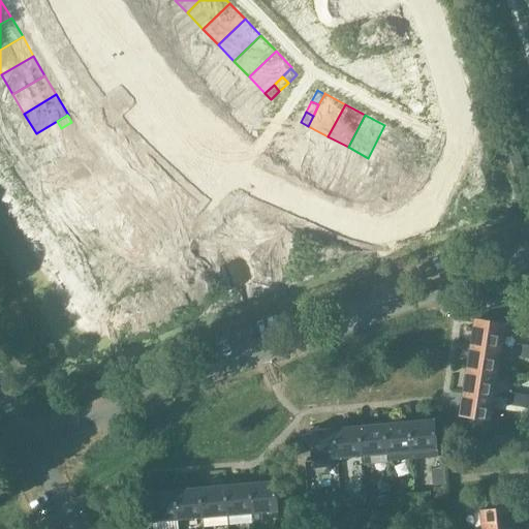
[(57,121),(47,127),(51,134),(61,128),(57,121)]
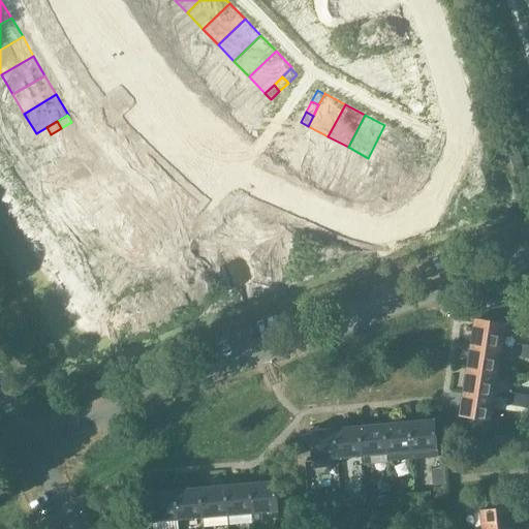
[(384,125),(368,158),(387,168),(405,135),(384,125)]
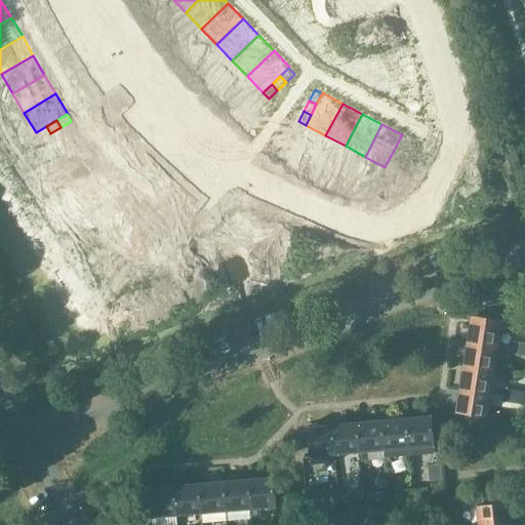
[(46,126),(36,132),(40,139),(50,133),(46,126)]
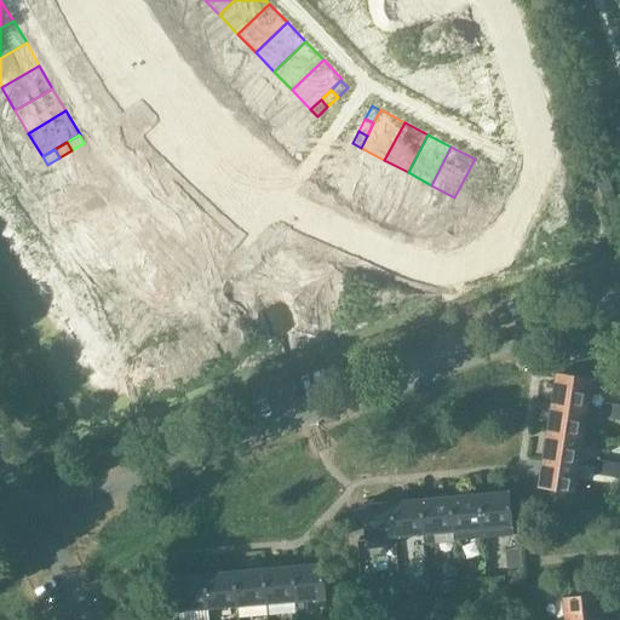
[(475,159),(454,197),(478,210),(484,197),(491,185),(498,172),(498,171),(475,159)]
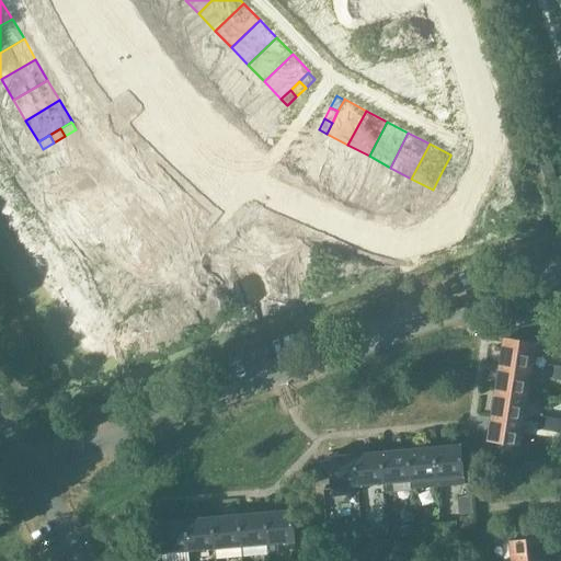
[(87,151),(78,160),(84,167),(93,158),(87,151)]
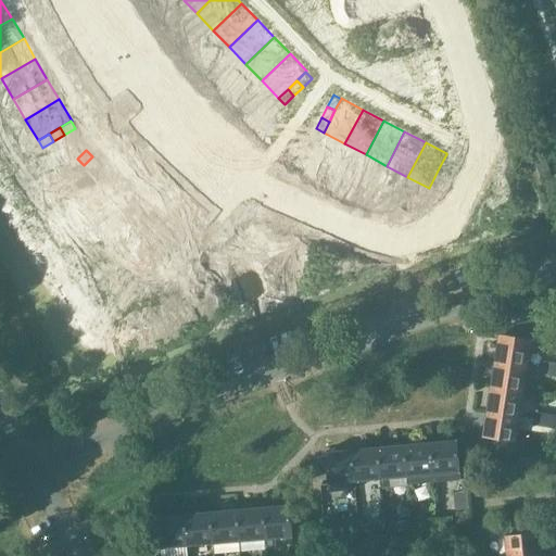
[(446,154),(440,166),(447,169),(454,159),(446,154)]
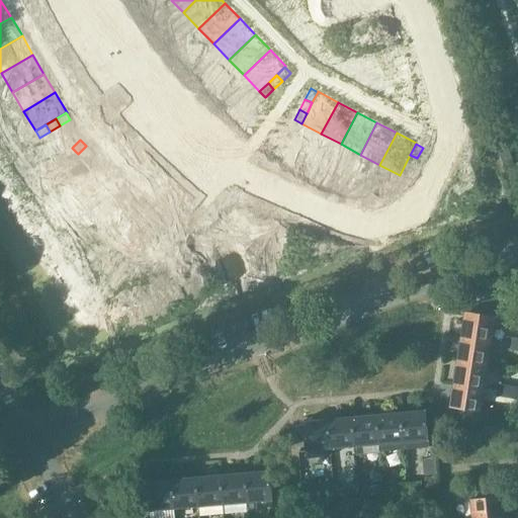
[(69,162),(61,170),(77,186),(103,161),(87,145),(86,146),(78,154),(69,162)]
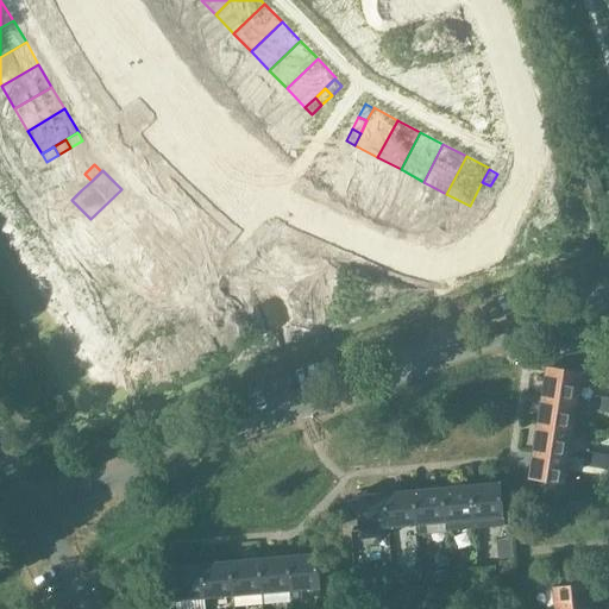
[(85,174),(75,183),(81,190),(92,181),(85,174)]
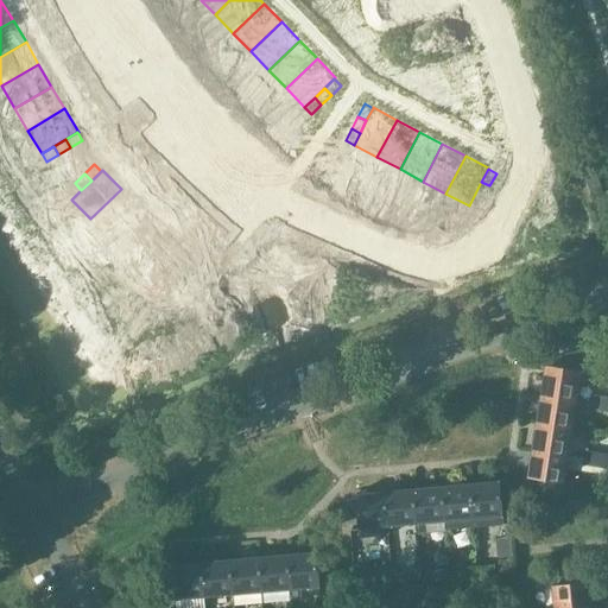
[(586,181),(593,198),(605,195),(597,177),(586,181)]
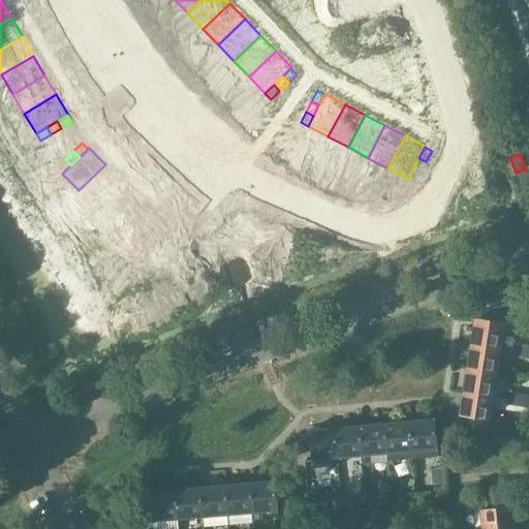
[(418,158),(413,168),(421,173),(426,161),(418,158)]
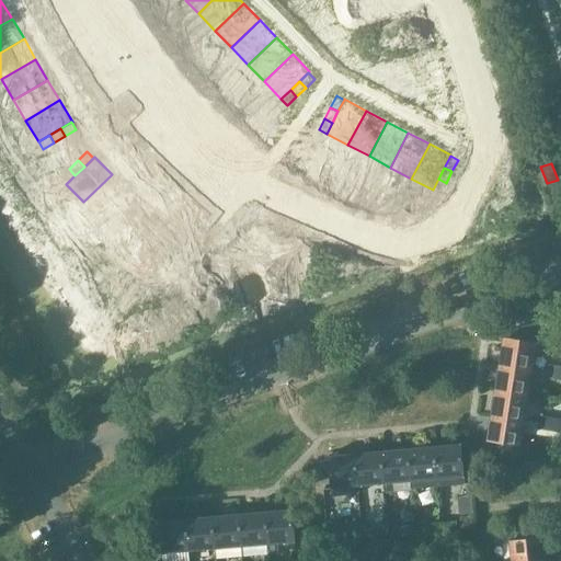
[(69,169),(60,178),(66,184),(75,175),(69,169)]
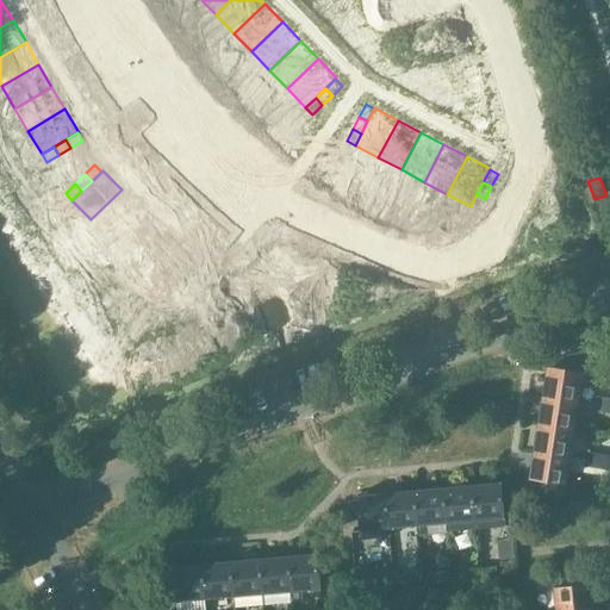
[(122,190),(91,219),(109,237),(139,207),(122,190)]
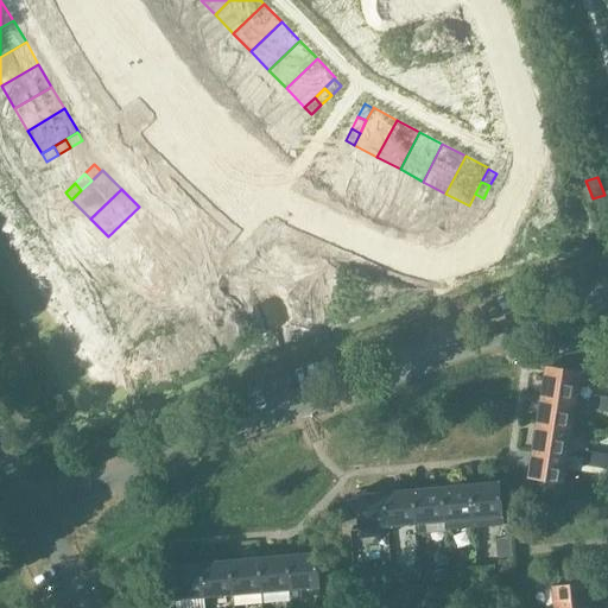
[(139,207),(108,236),(126,255),(157,226),(139,207)]
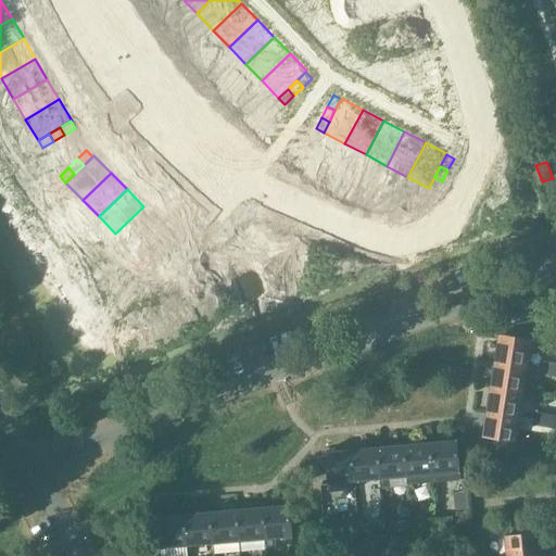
[(143,206),(115,234),(131,250),(160,223),(143,206)]
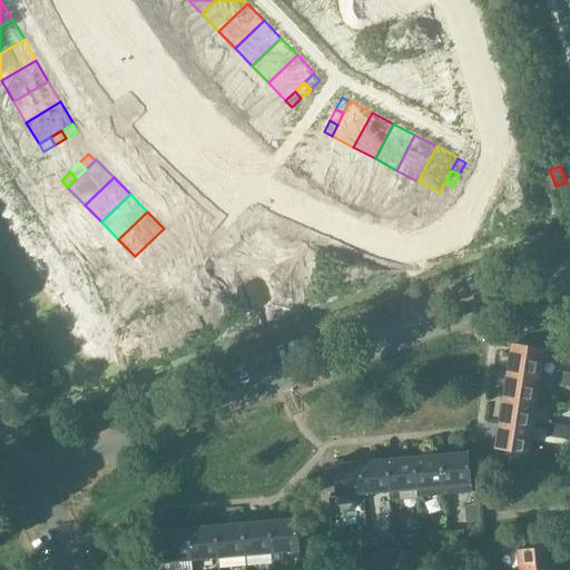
[(164,228),(135,256),(151,274),(180,245),(164,228)]
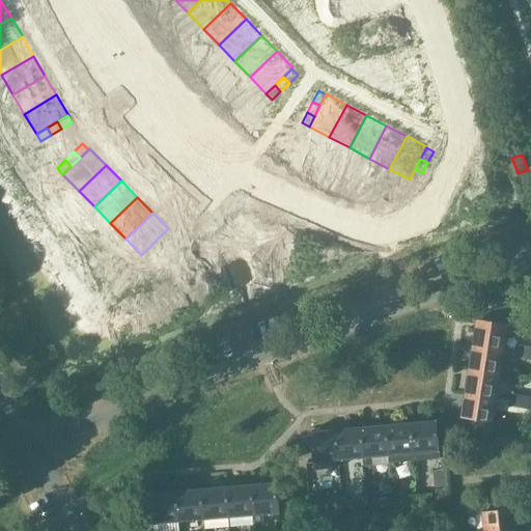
[(168,228),(141,255),(158,272),(166,263),(174,254),(184,246),(185,245),(168,228)]
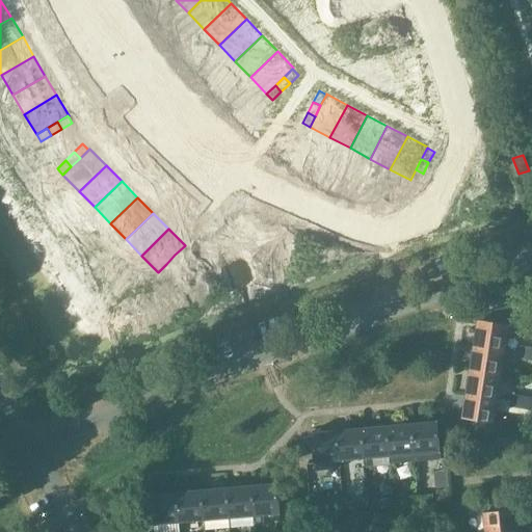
[(184,246),(175,255),(181,261),(189,253),(184,246)]
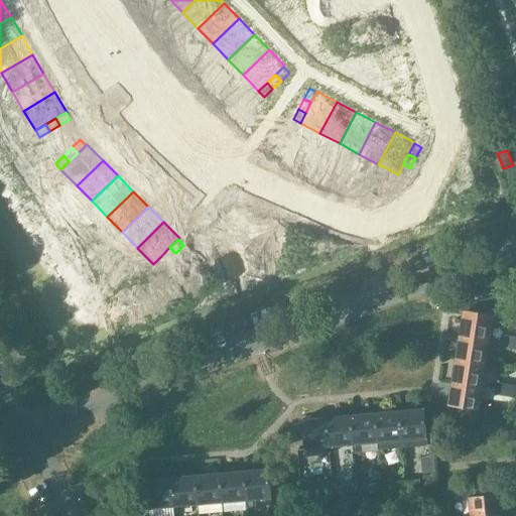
[(169,247),(161,256),(167,261),(175,253),(169,247)]
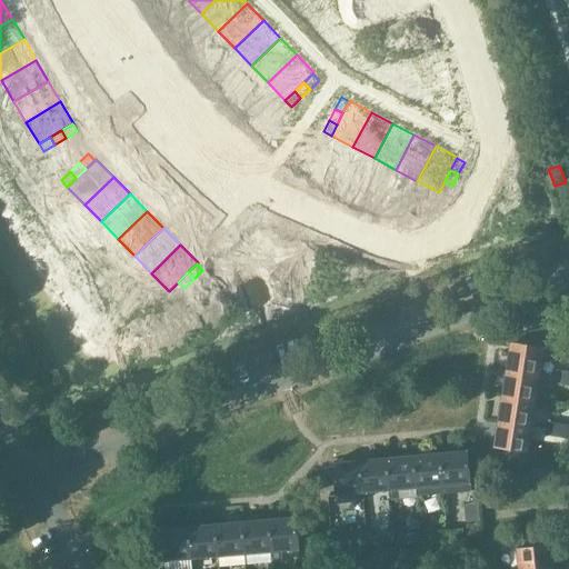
[(178,282),(169,291),(175,297),(185,288),(178,282)]
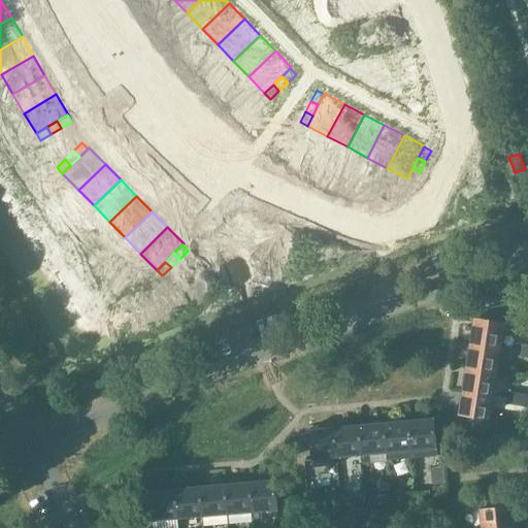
[(474,319),(470,343),(501,349),(505,324),(474,319)]
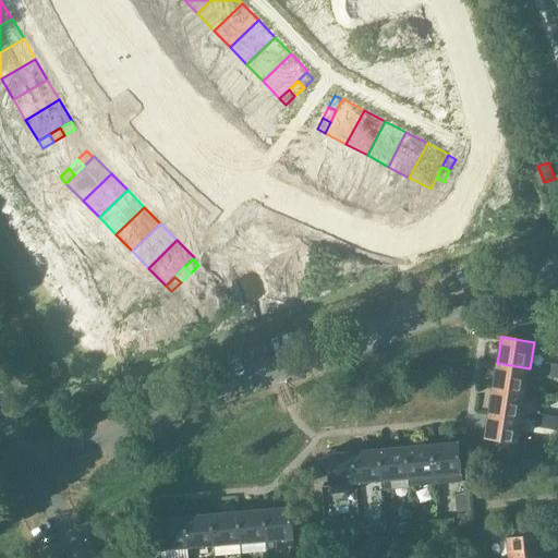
[(497,363),(493,388),(525,393),(528,381),(538,384),(541,377),(542,370),(530,368),(497,363)]
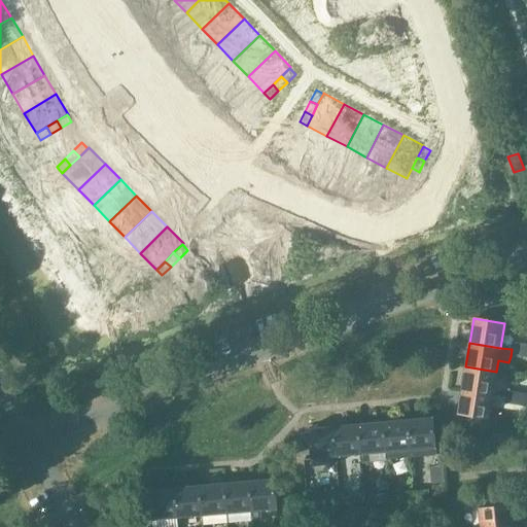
[(526,345),(513,343),(512,349),(526,351),(526,345)]
